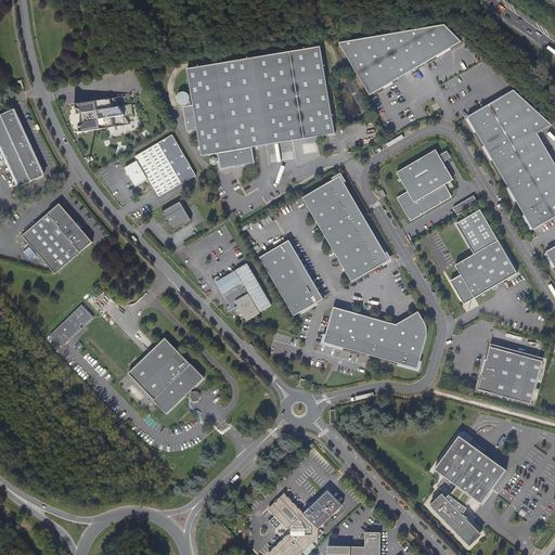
[(450,22),(339,43),(370,95),(462,42),(450,22)]
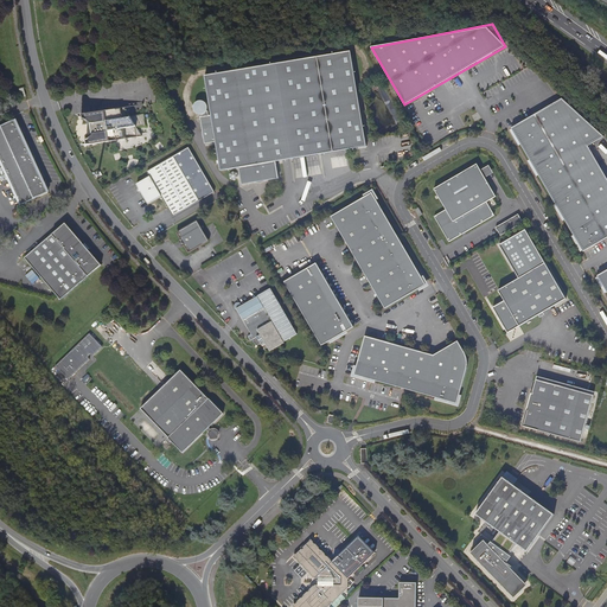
[(216,142),(221,171),(238,168),(276,161),(366,147),(351,51),(205,76),(211,115),(216,142)]
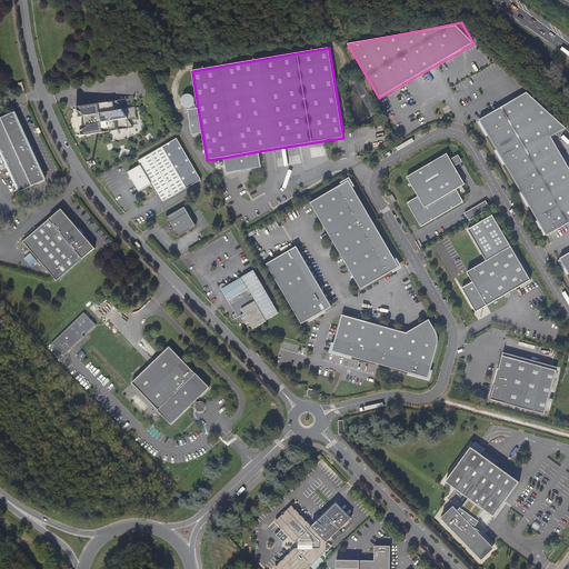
[(479,121),(547,236),(568,222),(568,167),(551,137),(567,128),(527,93),(479,121)]
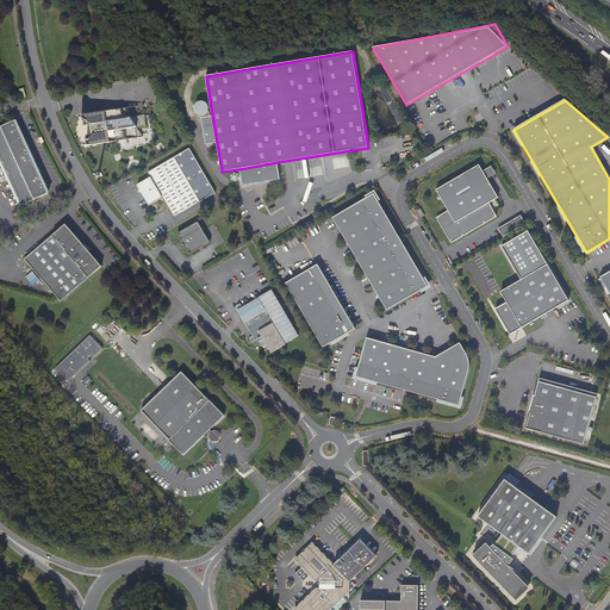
[(199,103),(197,104),(195,106),(194,109),(195,111),(197,113),(199,114),(201,116),(204,114),(206,113),(209,111),(209,109),(209,106),(206,104),(205,103),(201,101),(199,103)]
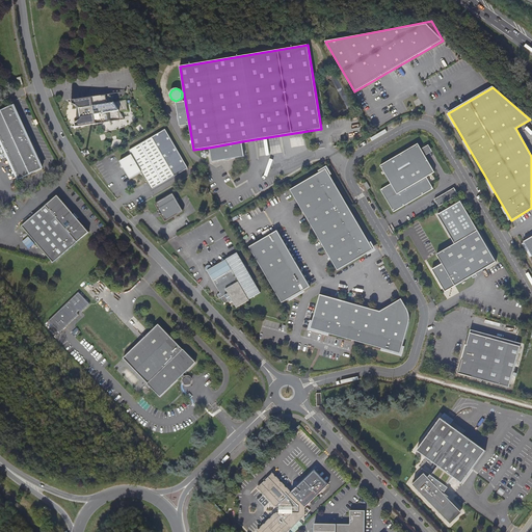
[(76,127),(125,120),(109,94),(72,101),(81,107),(81,108),(80,108),(81,117),(83,117),(83,118),(76,127)]
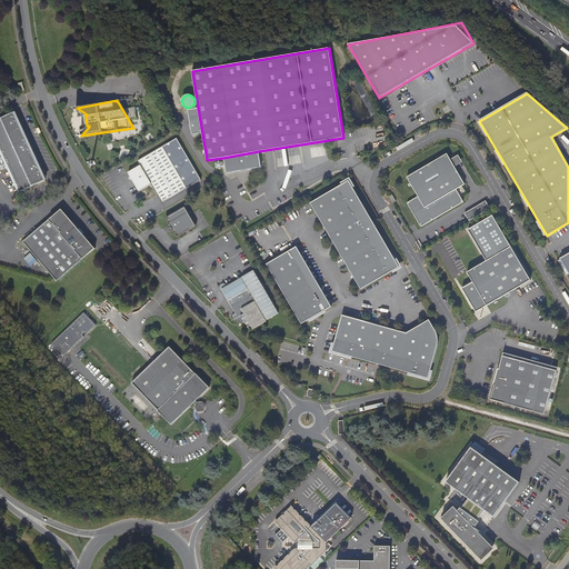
[(198,108),(188,110),(191,135),(202,133),(198,108)]
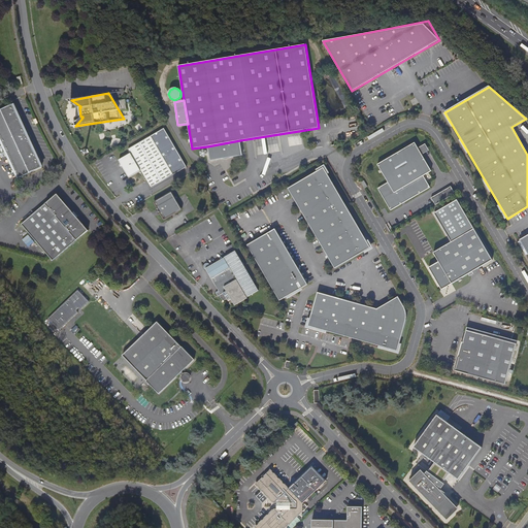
[(13,104),(0,110),(0,136),(19,178),(42,168),(13,104)]
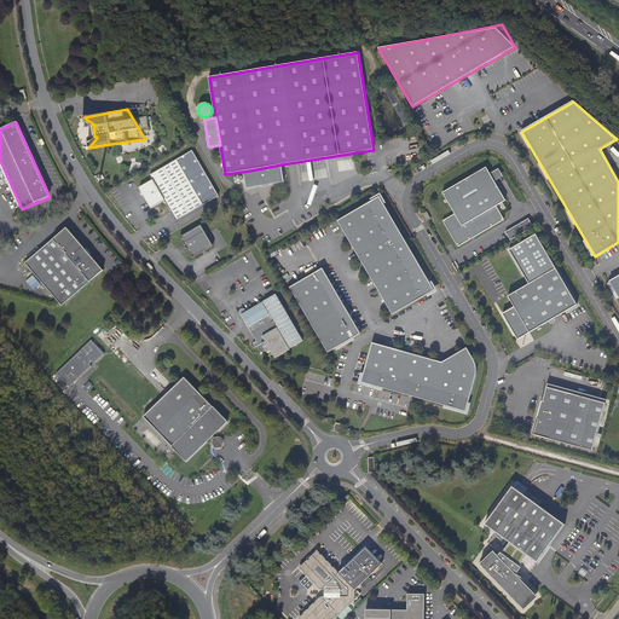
[(177,220),(203,204),(219,196),(192,150),(177,160),(150,175),(154,180),(139,187),(142,192),(140,192),(140,194),(140,195),(142,196),(143,196),(144,196),(151,208),(165,200),(172,212),(177,220)]
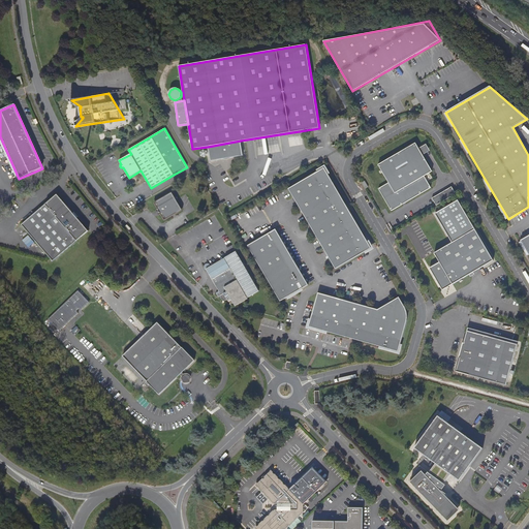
[(208,147),(211,161),(217,160),(217,159),(243,154),(241,141),(208,147)]
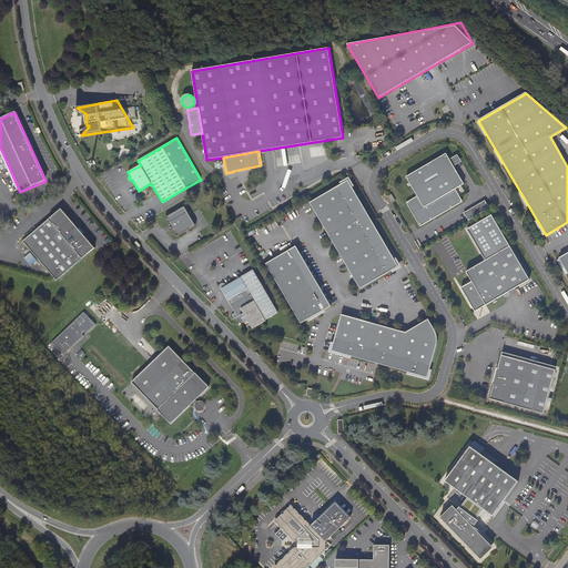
[(450,160),(445,151),(405,174),(417,196),(406,203),(421,226),(463,202),(456,190),(465,184),(454,166),(450,160)]
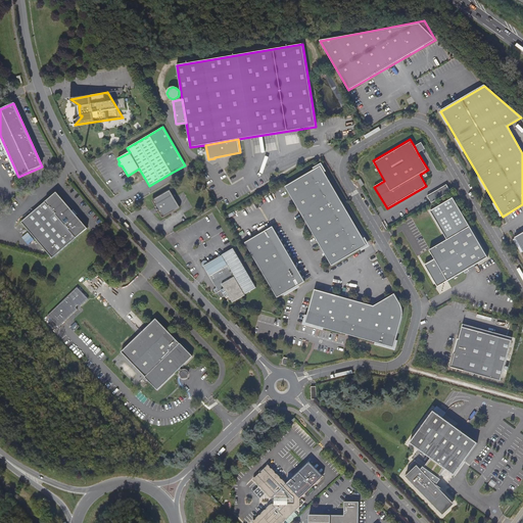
[(422,143),(415,147),(418,153),(425,149),(422,143)]
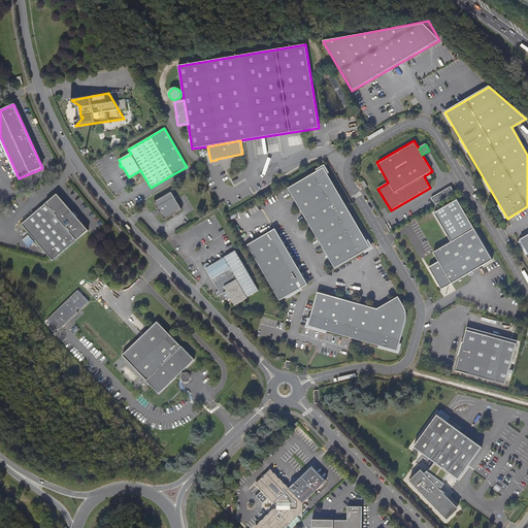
[(335,269),(370,248),(324,167),(288,189),(335,269)]
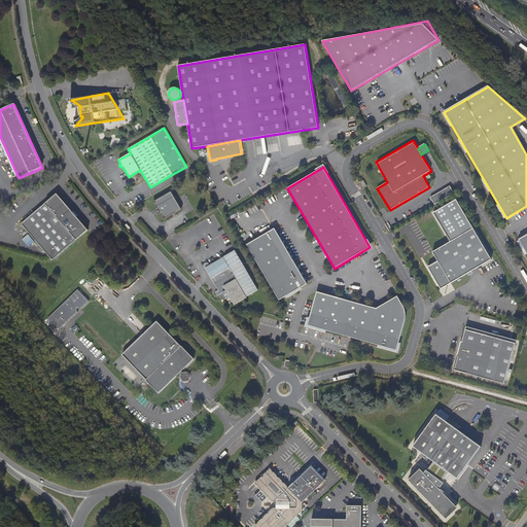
[(430,197),(434,204),(454,192),(450,185),(430,197)]
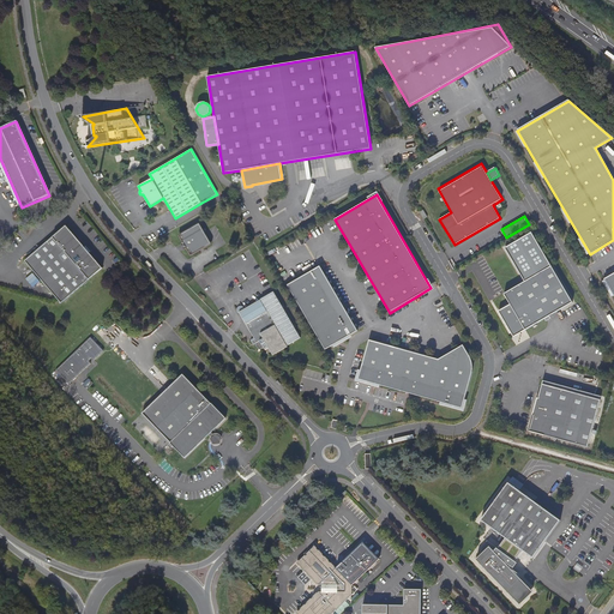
[(191,256),(211,244),(199,224),(180,235),(184,242),(182,244),(181,246),(184,248),(186,250),(187,248),(191,256)]
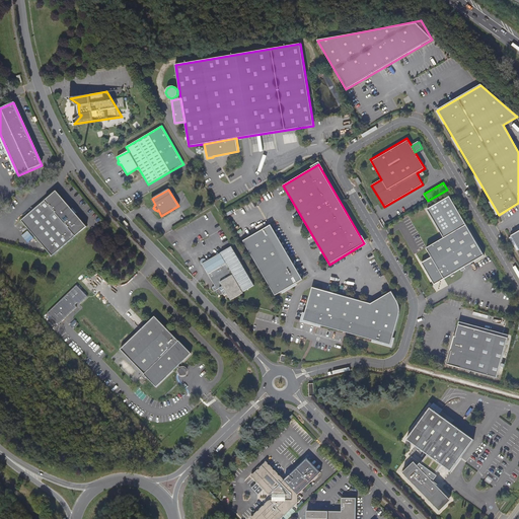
[(75,215),(72,210),(56,192),(21,221),(52,256),(86,227),(75,215)]
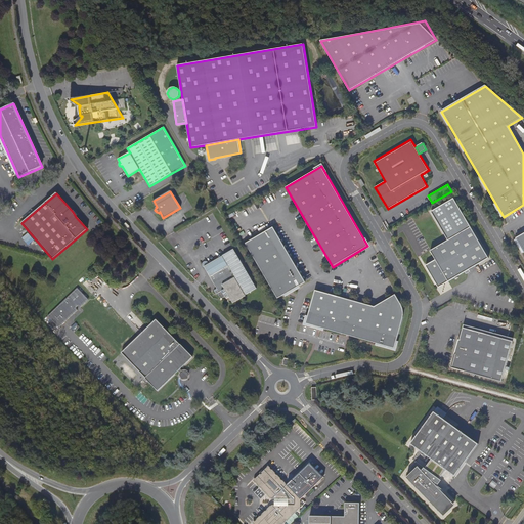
[(425,263),(436,282),(445,276),(447,279),(487,256),(454,197),(432,210),(448,237),(429,248),(434,257),(425,263)]
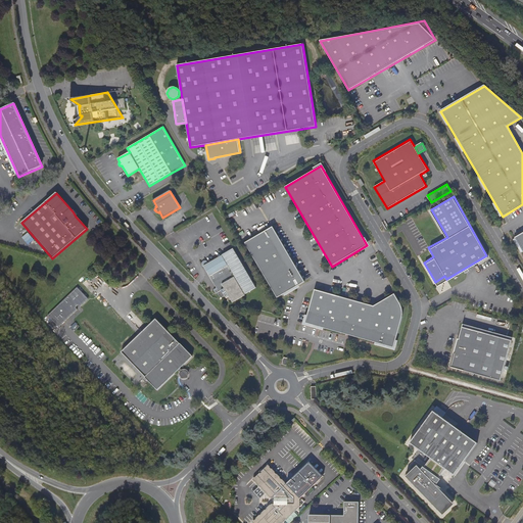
[(273,227),(245,243),(277,298),(305,282),(273,227)]
